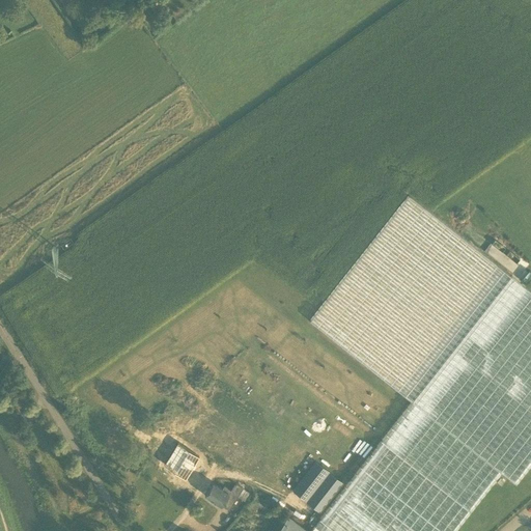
[(309,530),(308,530),(288,516),(277,530),(453,530),(501,472),(515,483),(530,463),(530,291),(409,195),(310,320),(413,401),(309,530)]
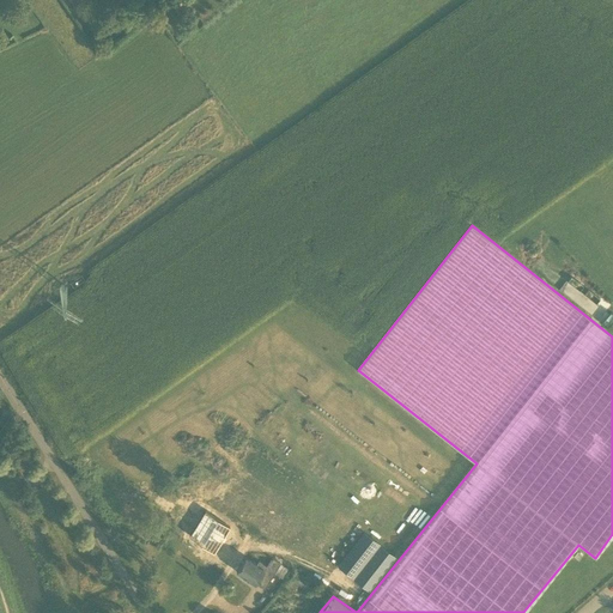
[(220,538),(202,526),(196,534),(213,547),(212,550),(226,559),(235,547),(220,538)]
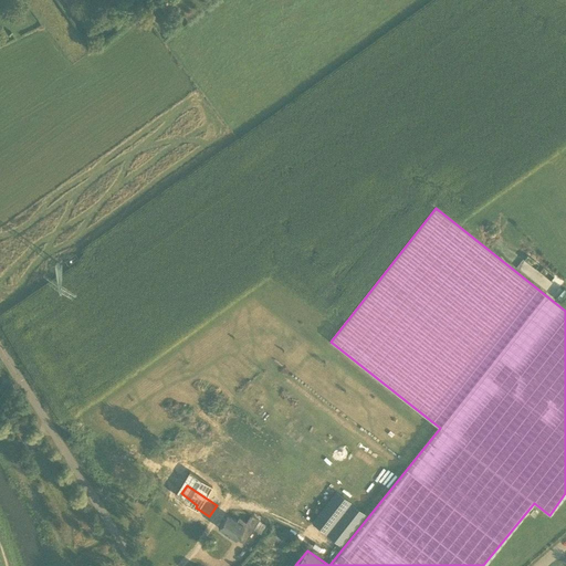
[(342,546),(366,515),(336,492),(312,523),(342,546)]
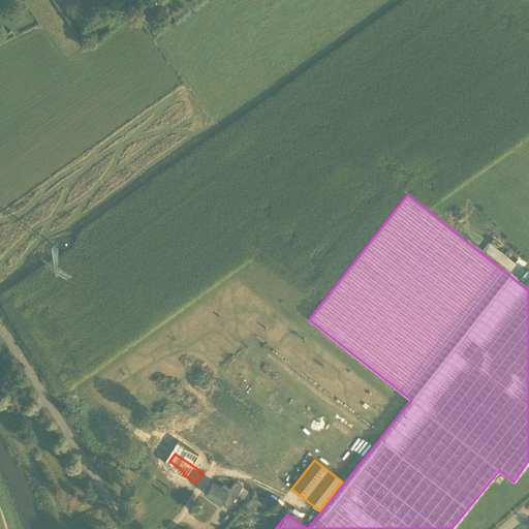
[(249,492),(241,487),(242,487),(235,481),(229,489),(223,485),(221,488),(212,481),(204,493),(220,504),(221,502),(228,507),(237,495),(244,499),(249,492)]
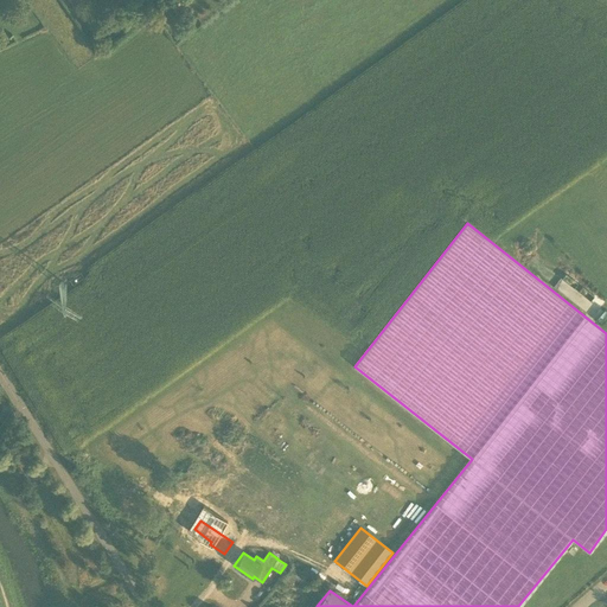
[(310,579),(293,567),(287,574),(295,580),(296,577),(306,585),(310,579)]
